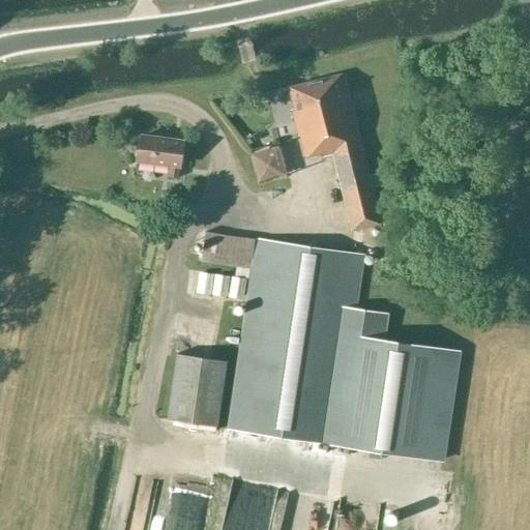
[(379,221),(343,74),(288,85),(293,108),(291,109),(302,157),(332,152),(351,229),(379,221)]
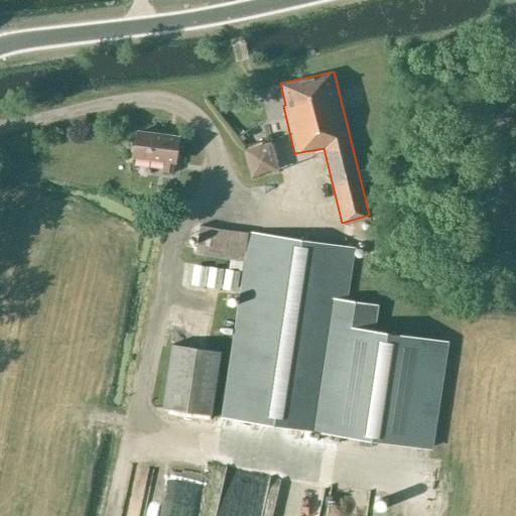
[(174,162),(177,137),(136,132),(133,157),(164,161),(162,171),(172,173),(173,162),(174,162)]
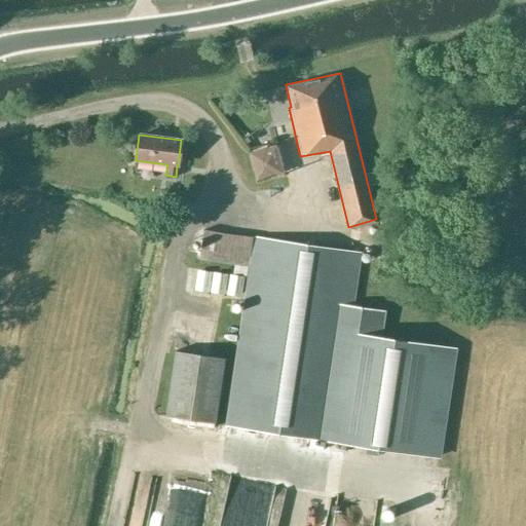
[(384,312),(351,307),(360,254),(254,237),(254,238),(211,232),(207,259),(211,260),(209,270),(225,272),(226,263),(250,267),(225,425),(437,457),(453,349),(380,338),(384,312)]
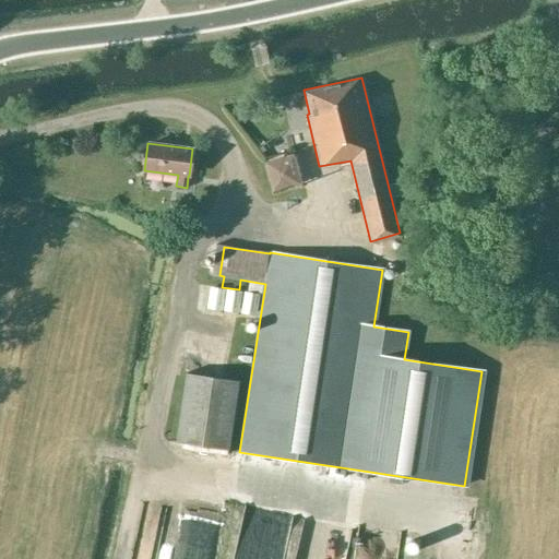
[(227,450),(238,381),(186,373),(176,442),(227,450)]
